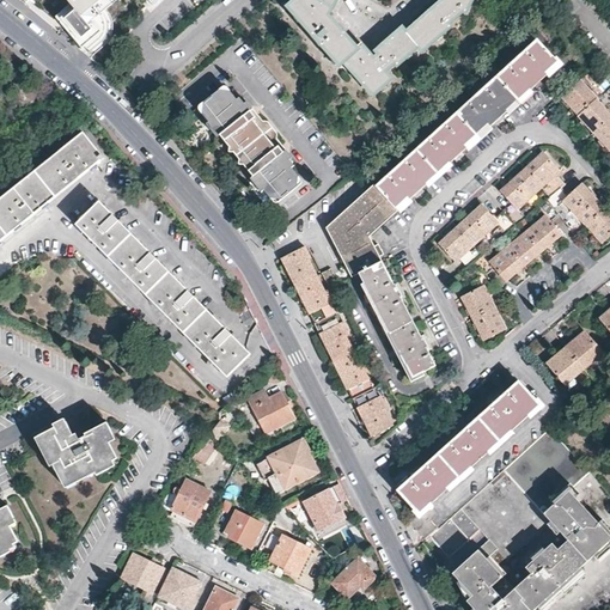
[(23,0),(29,7),(38,0),(61,0),(69,10),(56,20),(60,24),(84,49),(91,58),(120,32),(105,17),(121,4),(119,0),(23,0)]
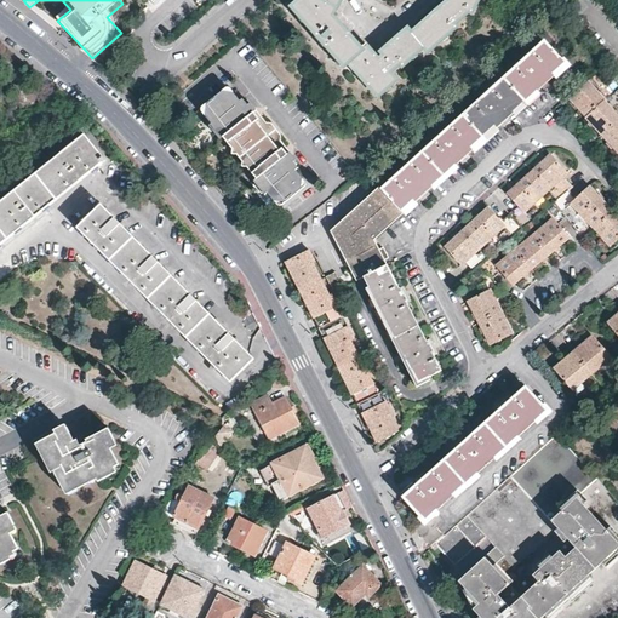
[(296,0),(290,6),(314,34),(313,36),(322,46),(324,45),(325,46),(342,66),(347,62),(376,95),(395,78),(389,70),(399,62),(400,63),(422,45),(425,49),(455,24),(452,21),(467,7),(469,10),(475,0),(444,0),(410,30),(406,27),(392,39),(379,50),(382,52),(378,57),(377,56),(366,44),(360,47),(330,12),(337,0),(296,0)]
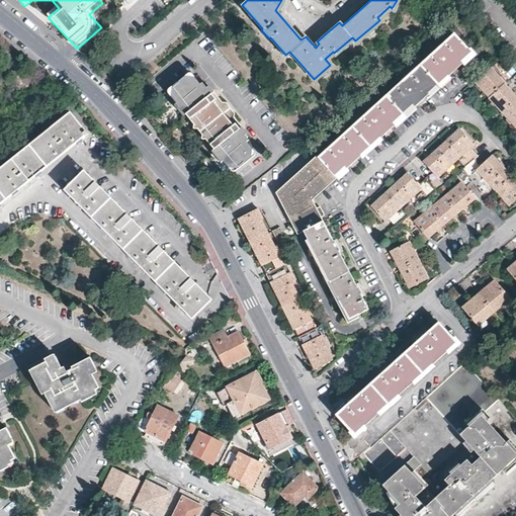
[(314,206),(310,198),(318,190),(341,170),(378,136),(414,103),(420,97),(453,67),(470,53),(453,33),(446,39),(344,132),(316,157),(315,156),(275,191),(275,193),(296,233),(302,231),(307,239),(312,249),(326,276),(335,293),(347,318),(365,308),(359,295),(363,293),(357,281),(353,283),(345,268),(337,251),(340,249),(334,238),(331,239),(328,234),(319,216),(322,213),(318,205),(314,206)]
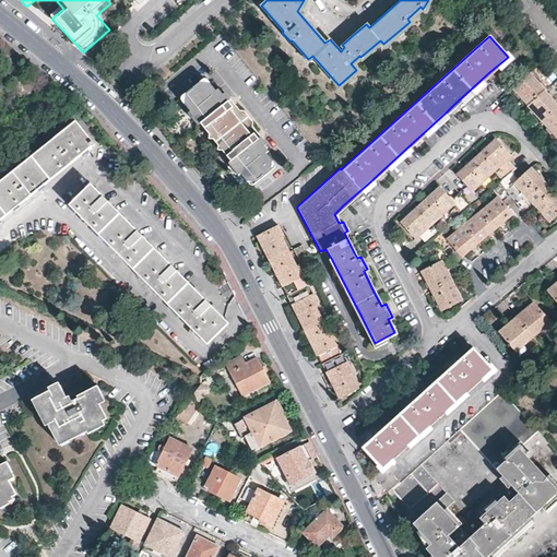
[(553,93),(556,89),(556,72),(552,68),(540,80),(546,86),(553,93)]
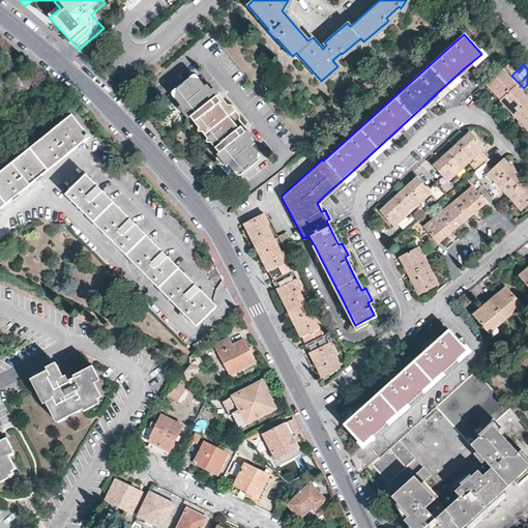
[(527,98),(515,85),(500,68),(486,82),(486,83),(492,90),(500,98),(499,98),(506,107),(514,114),(521,122),(527,129),(527,128),(527,98)]
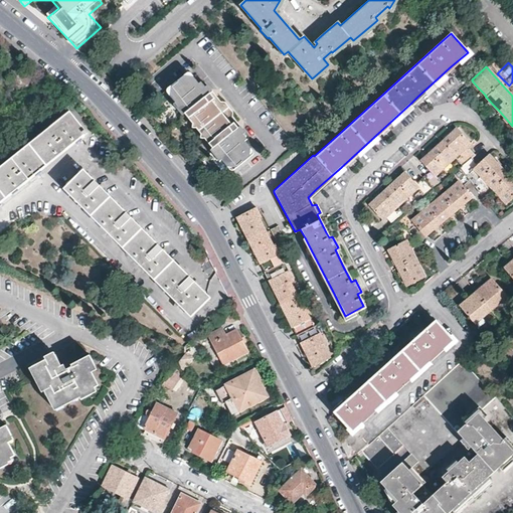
[(185,70),(180,74),(184,79),(189,75),(185,70)]
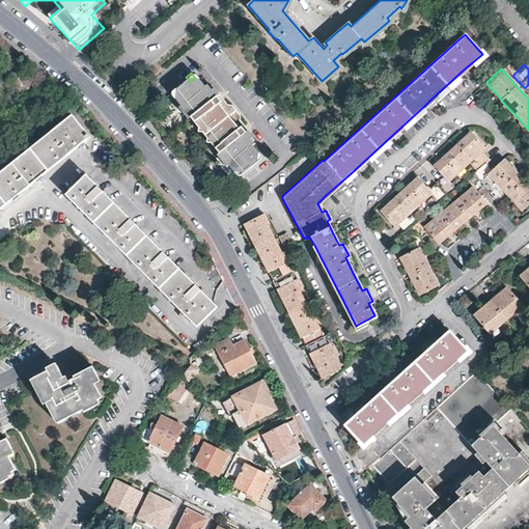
[(203,135),(234,110),(228,103),(225,103),(222,99),(218,99),(214,94),(216,91),(212,86),(209,88),(206,90),(201,85),(195,78),(190,82),(186,77),(173,88),(177,93),(172,98),(178,105),(175,107),(186,119),(189,117),(194,122),(196,120),(200,124),(201,126),(198,129),(203,135)]
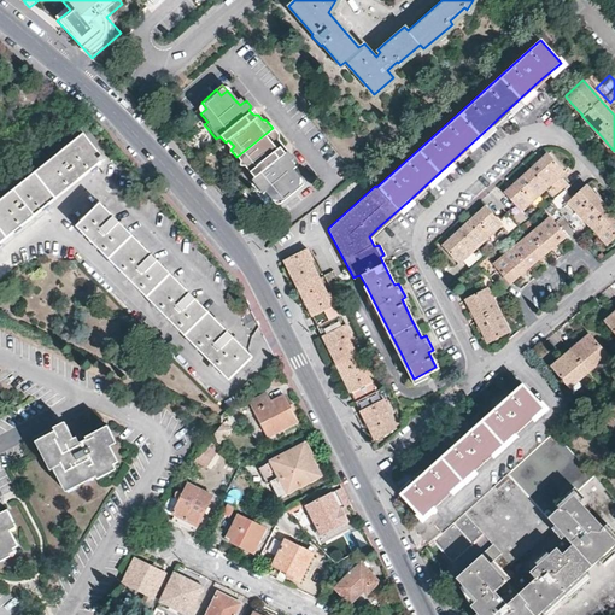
[(195,107),(200,113),(206,109),(201,103),(195,107)]
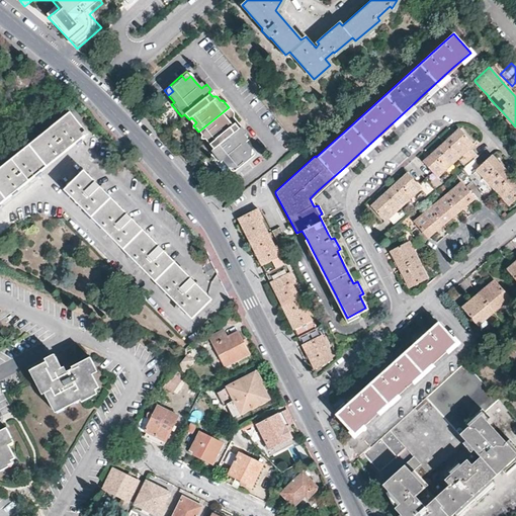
[(232,111),(229,107),(198,132),(204,140),(207,137),(211,142),(208,145),(212,148),(209,150),(219,161),(222,159),(228,166),(232,162),(236,167),(250,156),(246,151),(250,147),(244,140),(239,135),(242,133),(244,131),(240,125),(238,126),(234,122),(236,120),(233,116),(232,115),(232,111)]
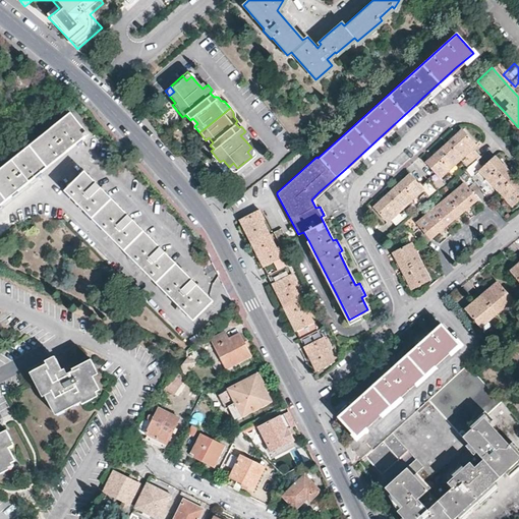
[(0,202),(44,167),(87,132),(68,110),(61,115),(0,163),(0,202)]
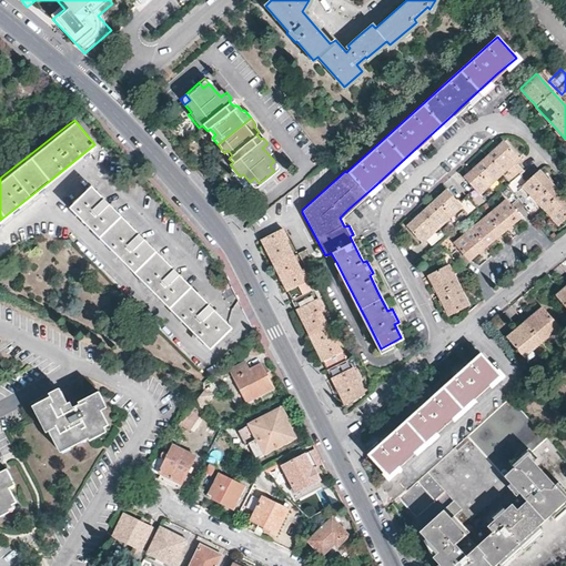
[(431,245),(438,240),(450,252),(450,253),(458,246),(467,259),(475,252),(485,243),(496,235),(503,230),(514,220),(519,215),(515,210),(522,203),(513,192),(522,185),(523,185),(538,203),(556,222),(565,212),(565,200),(555,189),(544,175),(537,169),(525,180),(518,172),(522,169),(513,160),(516,157),(502,140),(495,147),(483,158),(472,168),(463,175),(473,185),(464,193),(455,201),(444,189),(435,198),(424,208),(411,220),(406,224),(420,241),(424,238),(431,245)]
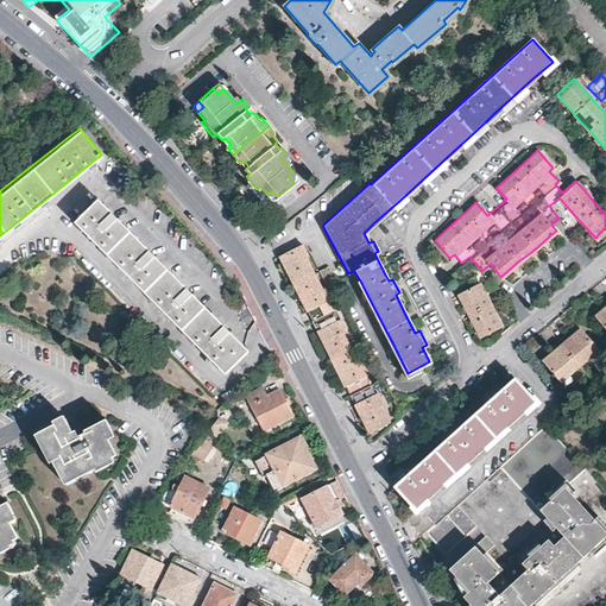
[(271,200),(277,196),(272,190),(267,195),(271,200)]
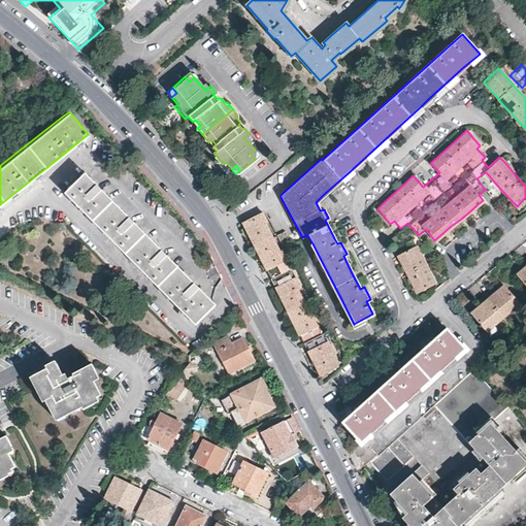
[(194,284),(84,172),(63,192),(100,230),(123,253),(145,275),(194,324),(211,306),(215,304),(210,300),(194,284)]
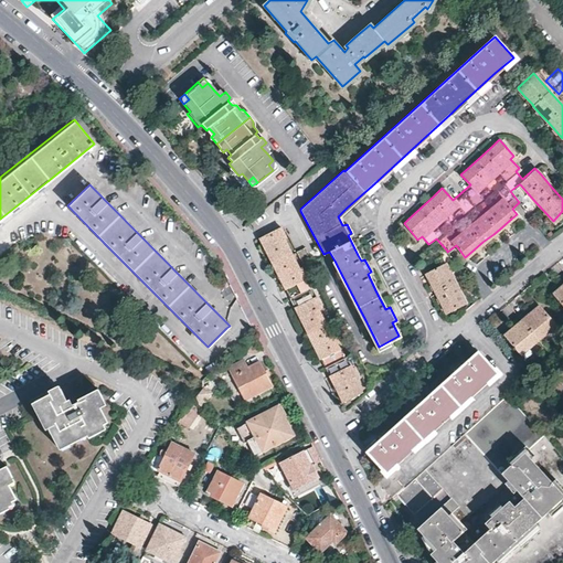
[(284,235),(278,224),(257,235),(271,262),(283,286),(293,306),(297,315),(314,347),(327,374),(340,401),(360,391),(352,375),(354,373),(349,362),(336,336),(333,337),(317,305),(319,304),(305,276),(300,266),(299,264),(297,265),(290,253),(282,236),(284,235)]
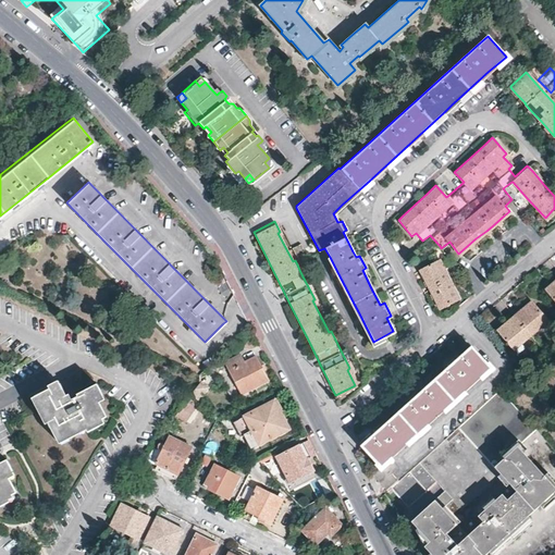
[(307,257),(300,242),(292,246),(299,260),(307,257)]
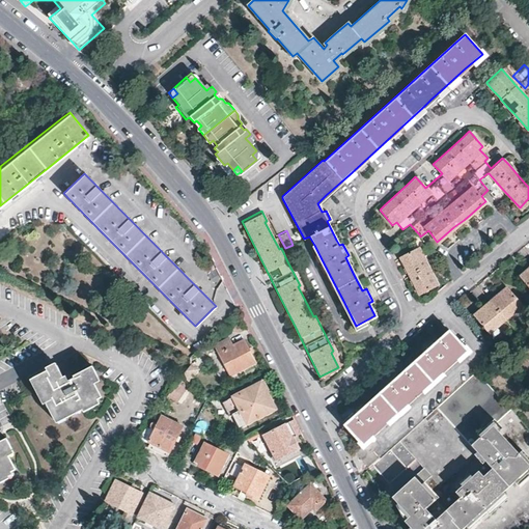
[(420,237),(420,235),(407,242),(410,250),(398,255),(401,261),(409,275),(415,287),(418,293),(437,283),(427,266),(419,248),(419,247),(426,243),(425,242),(420,237)]
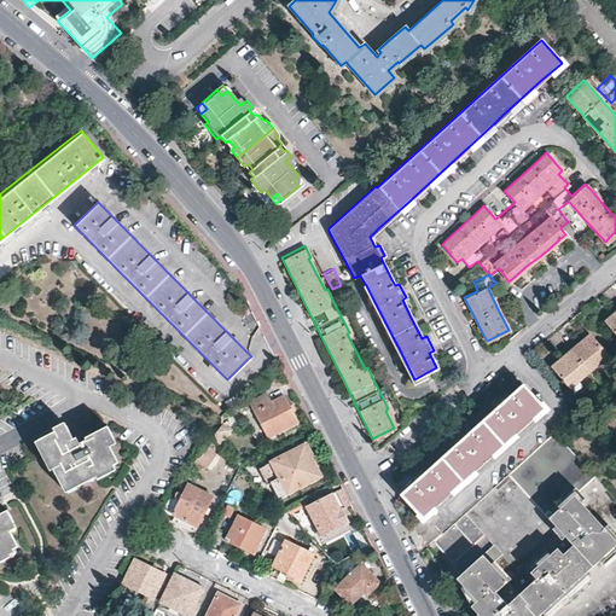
[(615,309),(610,315),(604,320),(615,332),(615,309)]
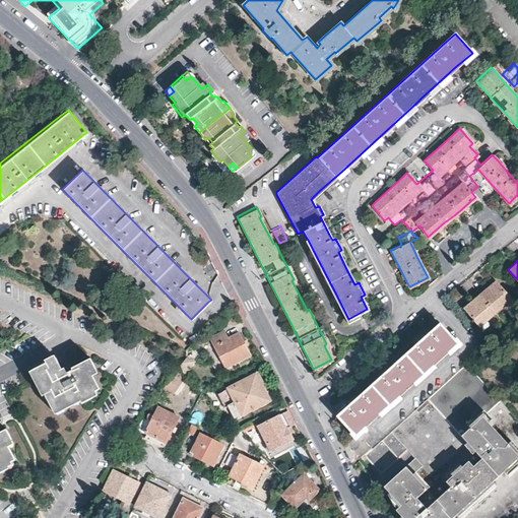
[(494,312),(509,298),(494,280),(488,285),(477,295),(467,303),(462,307),(478,325),(494,312)]
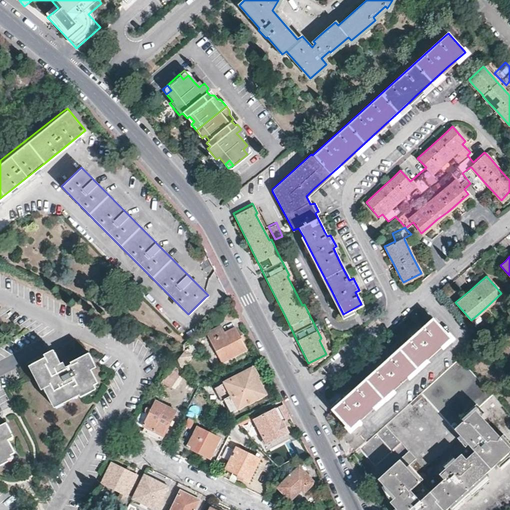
[(372,407),(449,336),(431,317),(416,331),(380,364),(344,396),(331,408),(348,428),(341,434),(353,448),(364,439),(359,433),(364,428),(357,420),(372,407)]
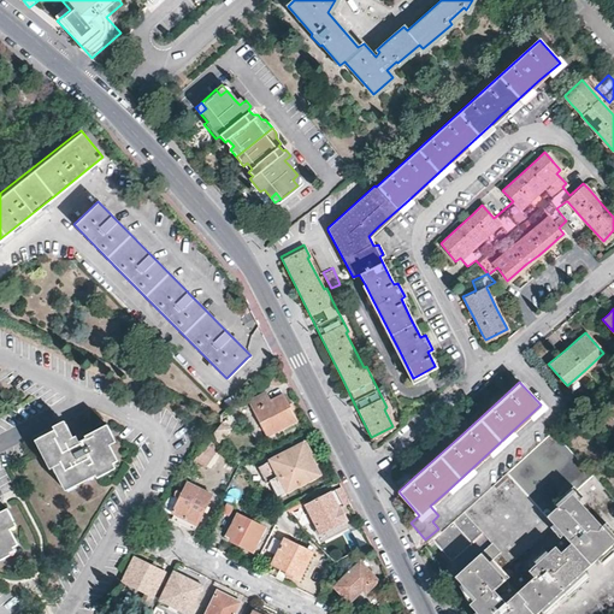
[(295,418),(281,391),(269,399),(264,390),(247,399),(265,434),(295,418)]
